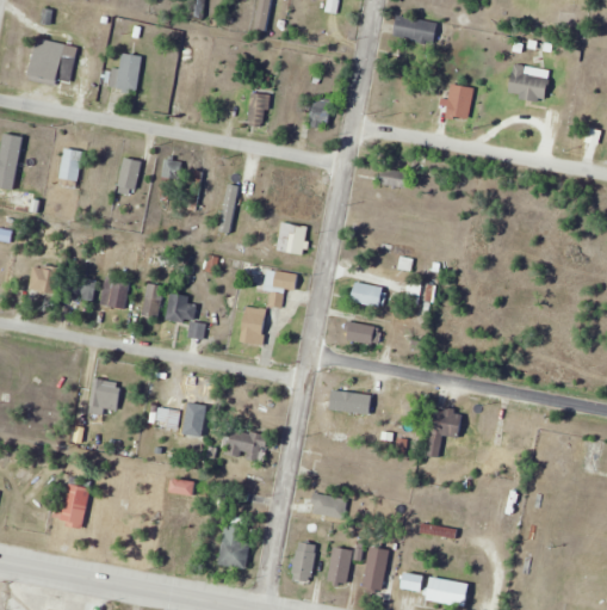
[(200,18),(203,0),(186,0),(185,17),(200,18)]
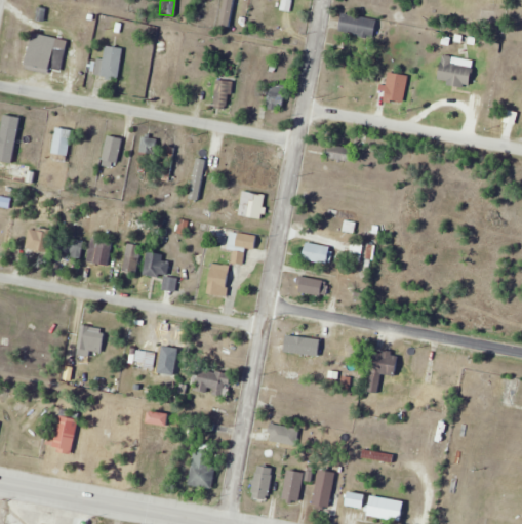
[(337,31),(379,37),(383,19),(339,13),(337,31)]
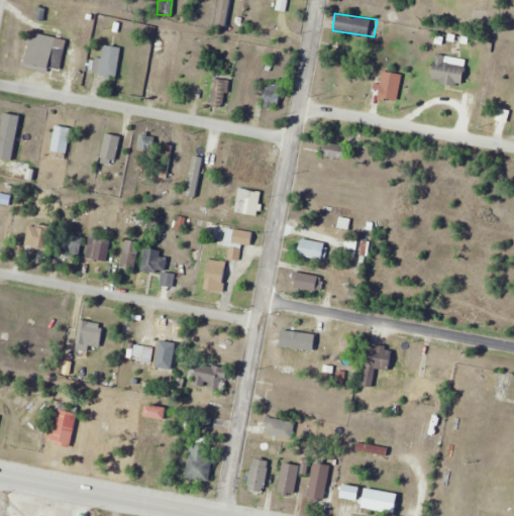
[(48,68),(55,36),(29,31),(23,63),(48,68)]
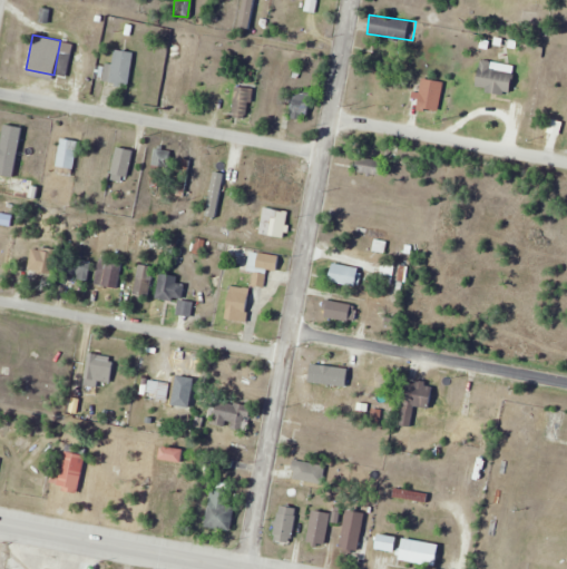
[(98,77),(121,86),(134,55),(115,48),(109,64),(104,62),(98,77)]
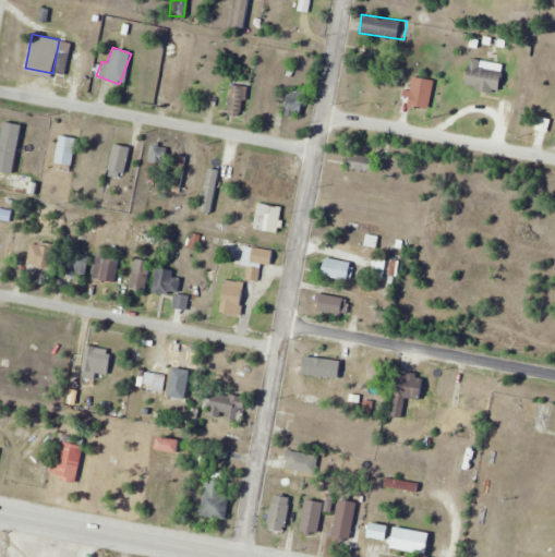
[(433,82),(411,74),(407,86),(405,86),(398,103),(422,111),(433,82)]
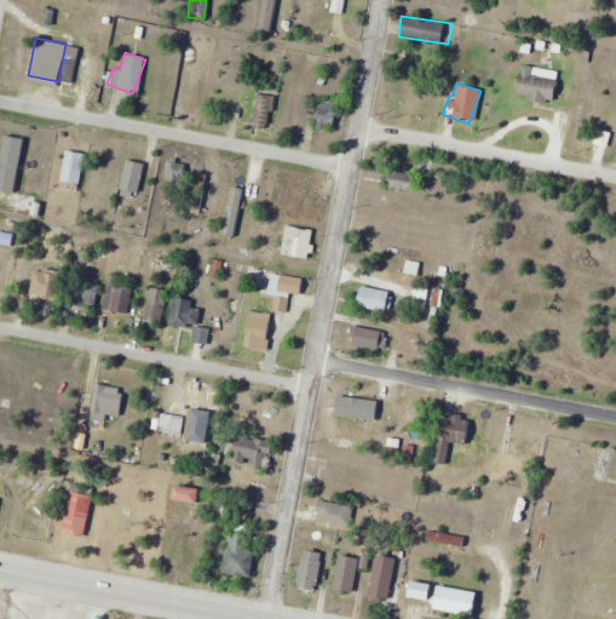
[(274,96),(254,93),(249,124),(268,127),(274,96)]
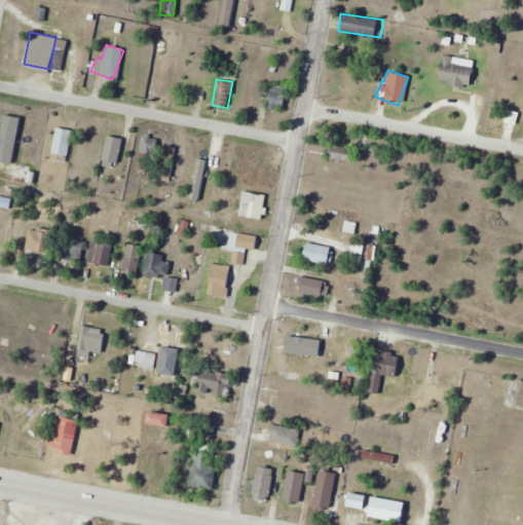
[(281,111),(286,85),(270,82),(265,107),(281,111)]
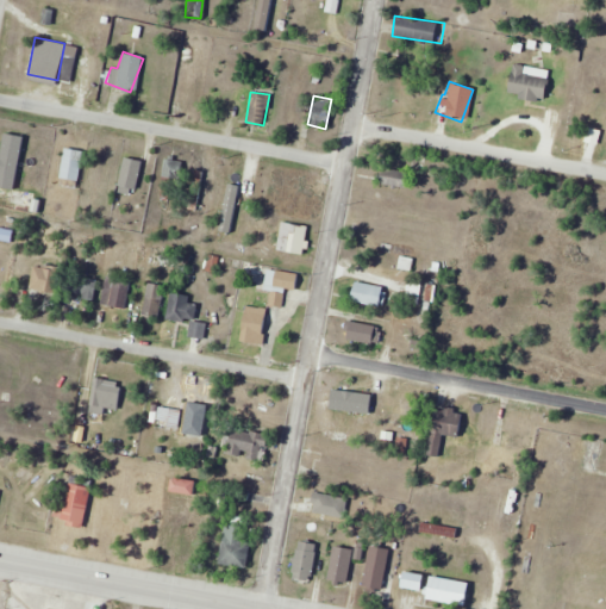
[(81,150),(62,148),(58,179),(76,181),(81,150)]
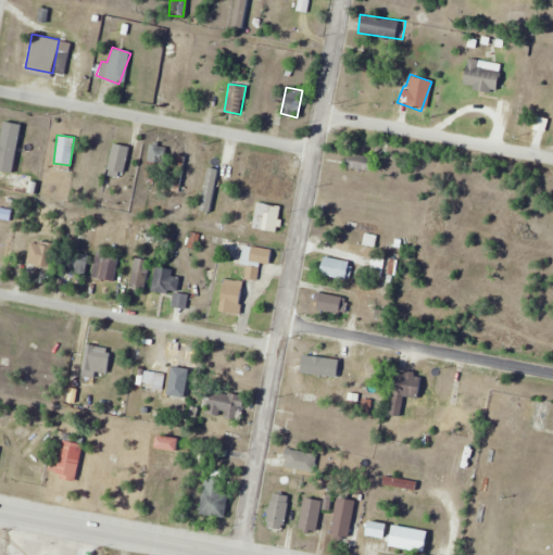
[(29,169),(37,141),(29,139),(21,167),(29,169)]
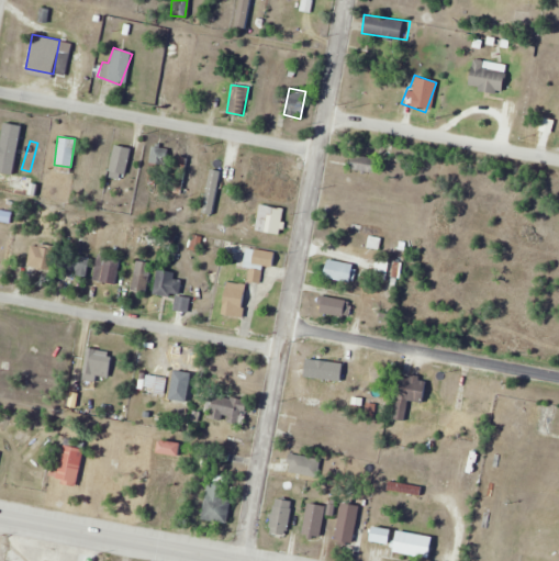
[(130,148),(113,144),(107,170),(123,175),(130,148)]
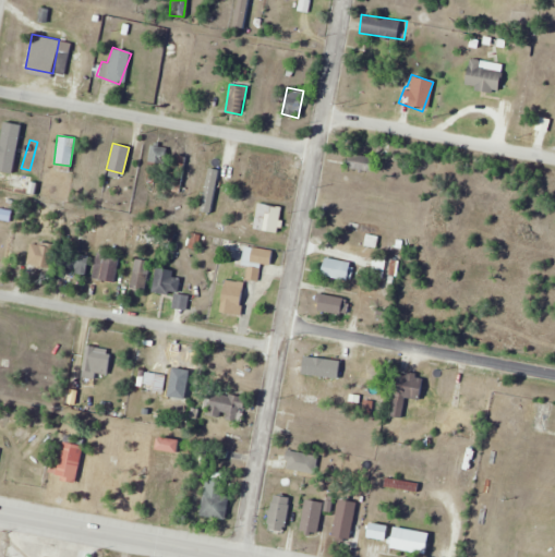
[(164,147),(149,145),(147,161),(160,164),(164,147)]
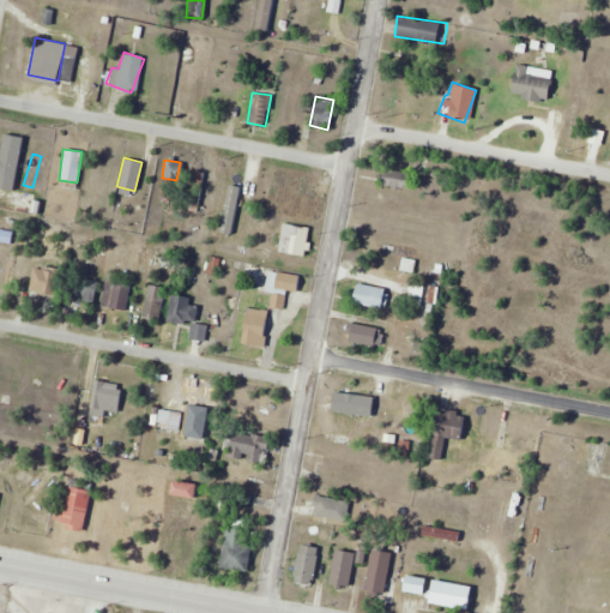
[(406,190),(410,174),(384,168),(380,184),(406,190)]
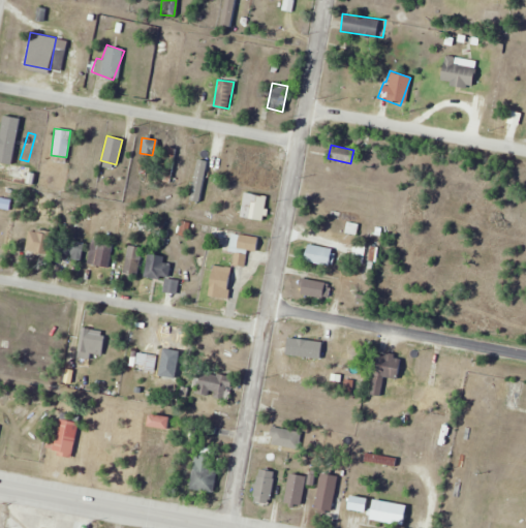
[(204,158),(197,157),(190,191),(196,192),(204,158)]
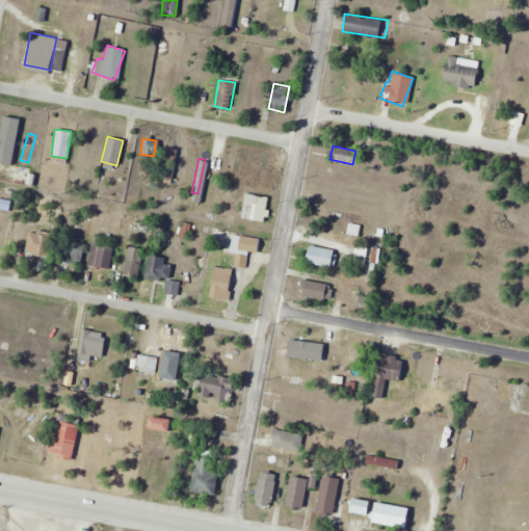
[(7,179),(27,182),(29,166),(9,163),(7,179)]
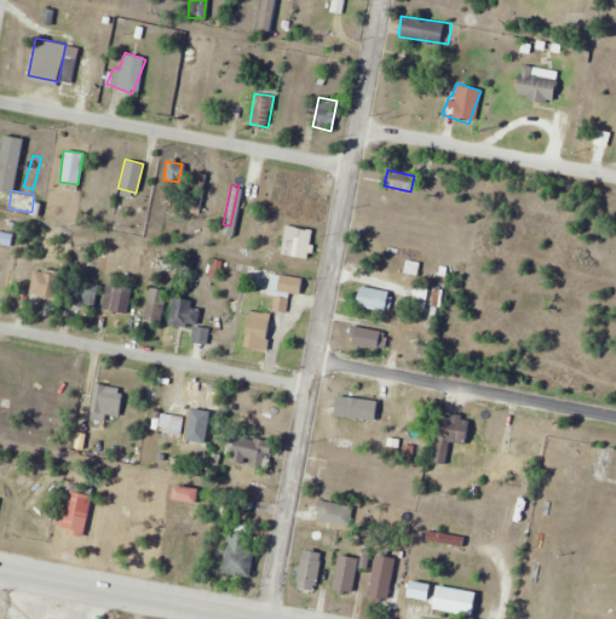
[(278,253),(305,259),(311,229),(285,224),(278,253)]
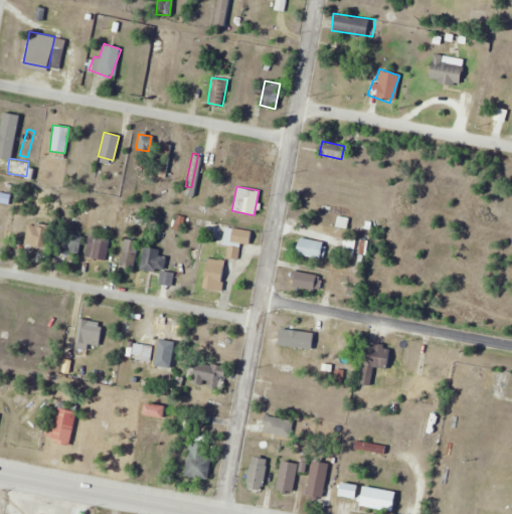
[(44,247),(48,228),(27,223),(23,242),(44,247)]
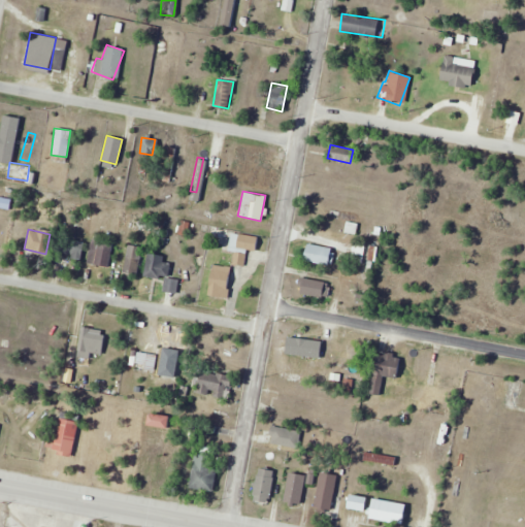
[(227,250),(233,251),(231,263),(242,264),(244,249),(255,251),(257,236),(229,232),(227,250)]
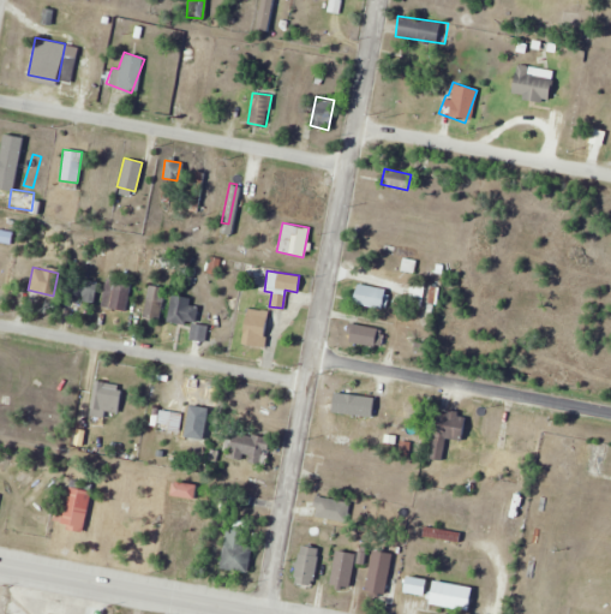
[(95,279),(67,276),(66,297),(94,298),(95,279)]
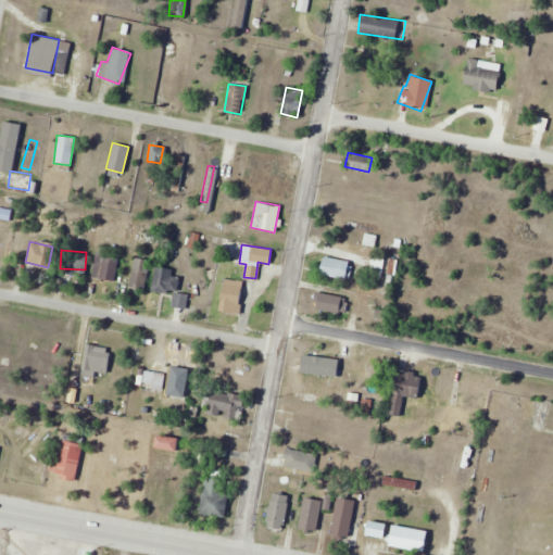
[(113,280),(116,254),(95,251),(90,277),(113,280)]
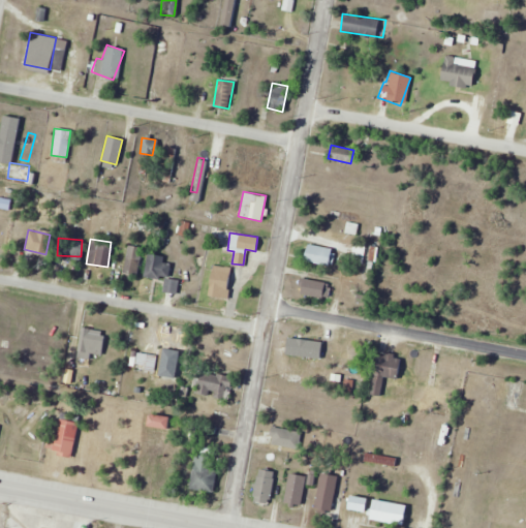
[(333,248),(306,243),(303,260),(330,267),(333,248)]
